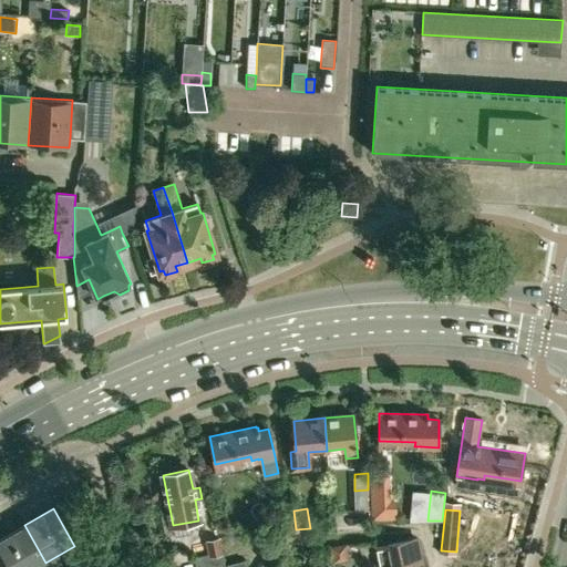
[(282,532),(296,529),(294,511),(280,513),(282,532)]
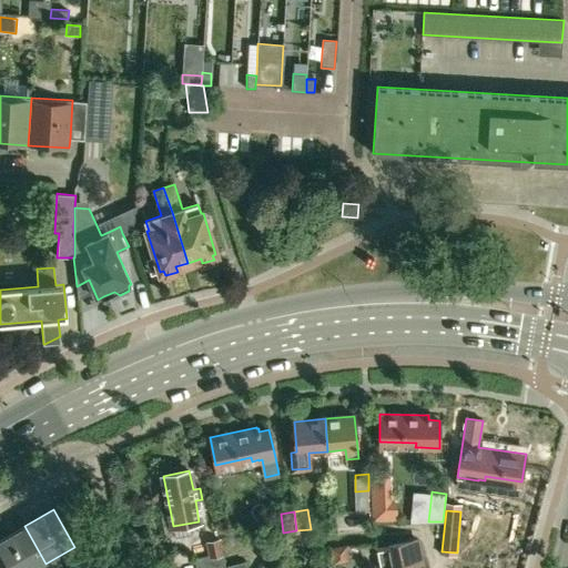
[(0,550),(10,567),(37,567),(46,564),(24,526),(0,540),(0,550)]
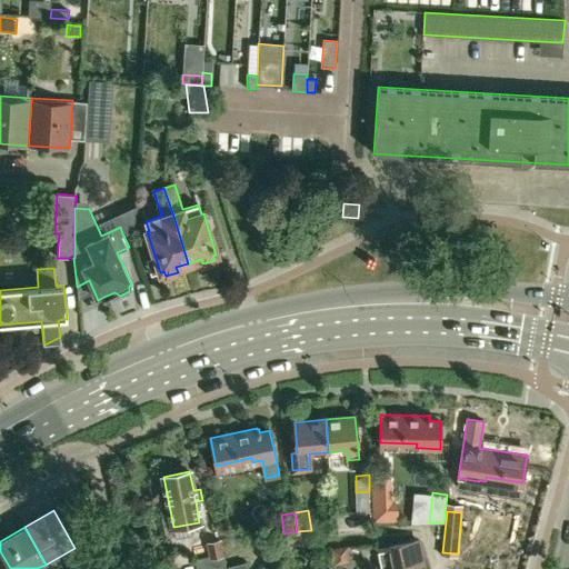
[(101,568),(96,543),(93,530),(78,533),(86,568),(101,568)]
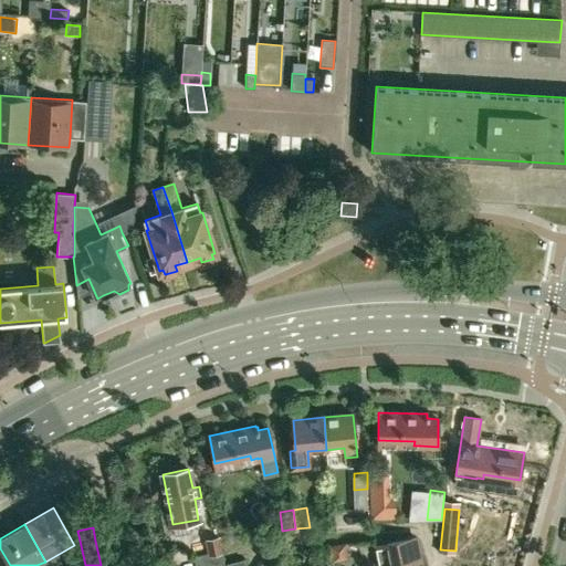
[(195,565),(216,565),(222,564),(218,536),(205,540),(208,552),(192,556),(195,565)]
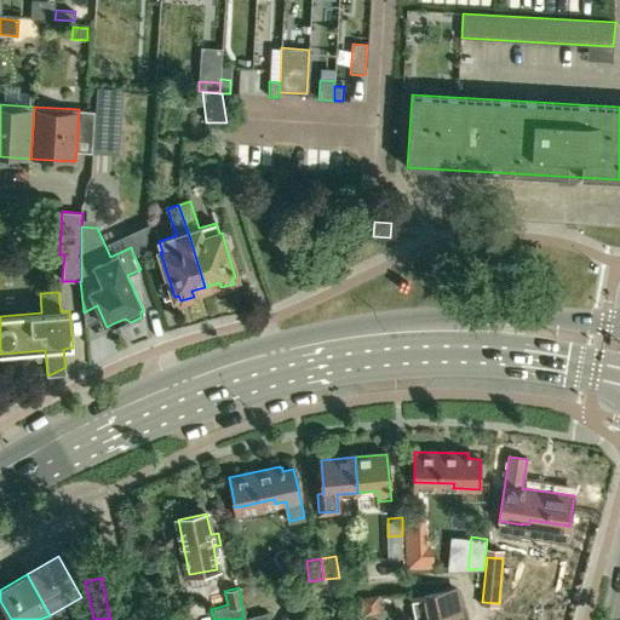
[(454,619),(454,616),(465,614),(459,589),(411,598),(414,619),(454,619)]
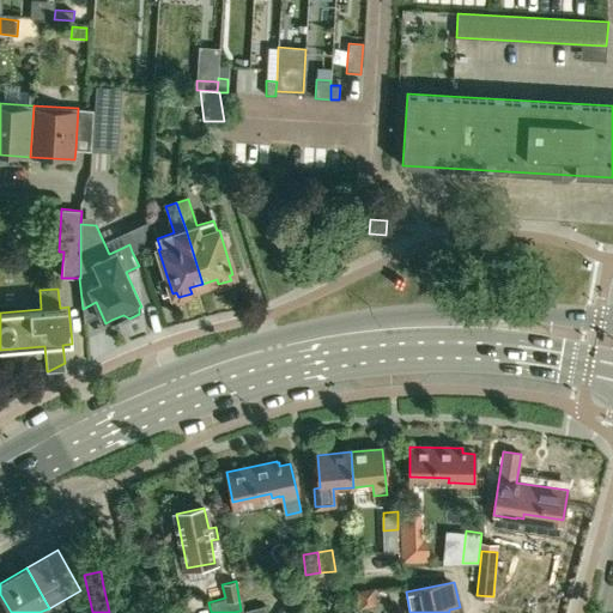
[(378,605),(375,588),(357,592),(360,610),(378,605)]
